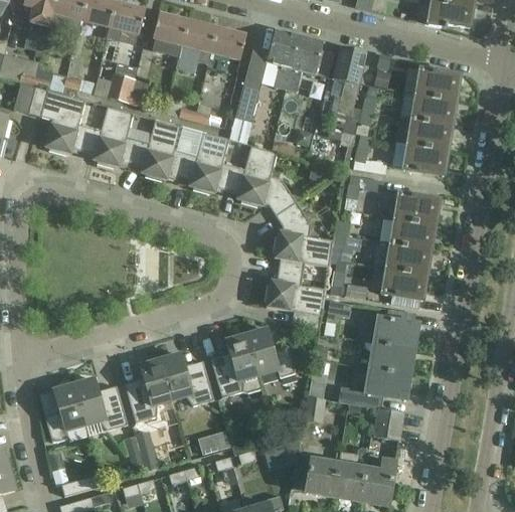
[(52,12),(54,0),(23,0),(22,5),(32,8),(29,21),(48,26),(52,12)]
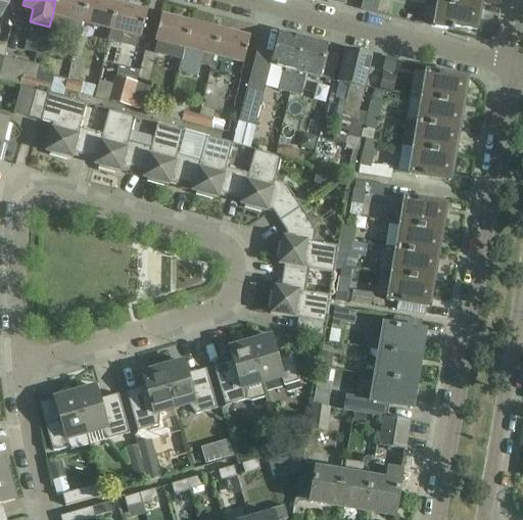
[(79,32),(86,0),(55,0),(53,12),(49,27),(50,27),(51,25),(79,32)]
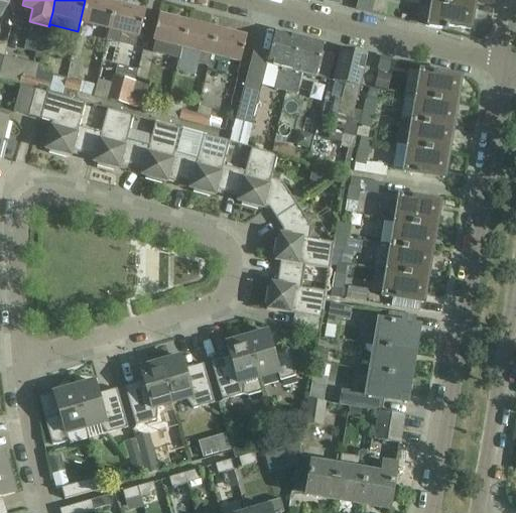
[(81,20),(109,27),(115,3),(104,0),(85,0),(78,31),(81,20)]
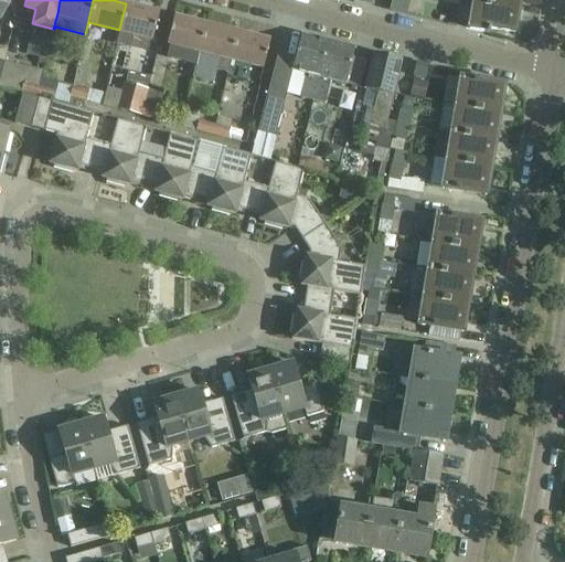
[(390,0),(388,8),(405,12),(408,0),(390,0)]
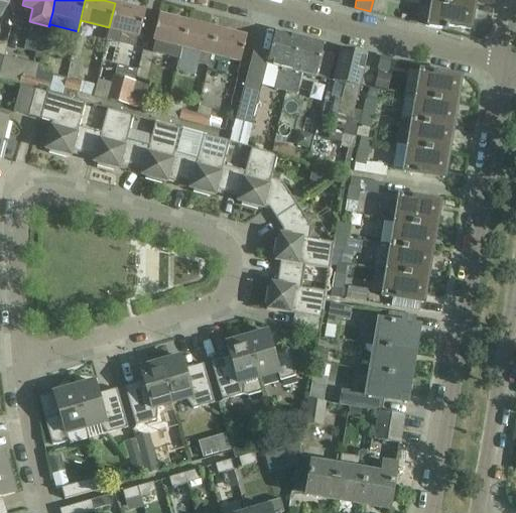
[(472,16),(473,6),(439,0),(433,0),(431,5),(428,25),(446,28),(447,24),(465,27),(465,26),(464,26),(466,15),(472,16)]
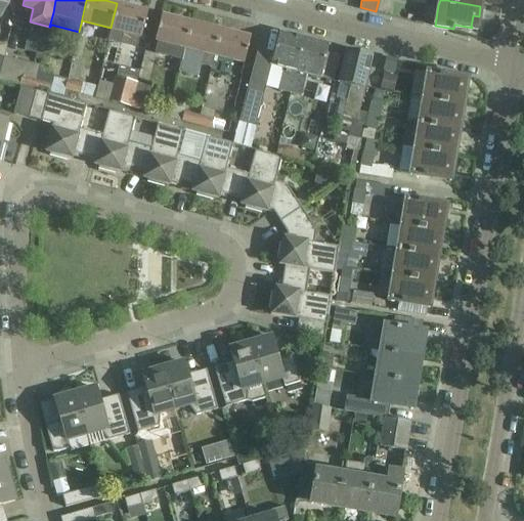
[(117,3),(111,28),(107,39),(120,42),(123,31),(141,36),(147,10),(117,3)]
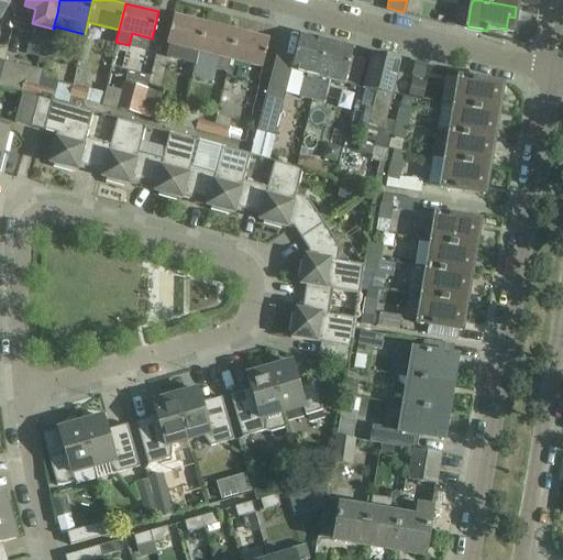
[(166,54),(195,62),(205,23),(173,14),(166,42),(169,43),(166,54)]
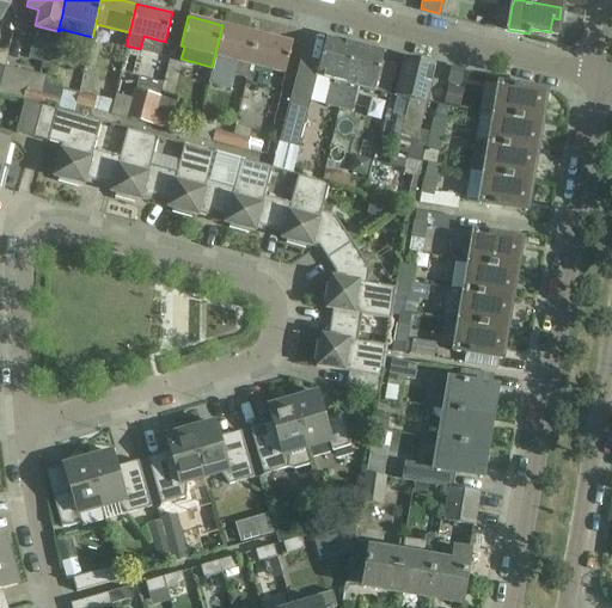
[(250,63),(257,34),(222,25),(212,67),(234,73),(238,60),(250,63)]
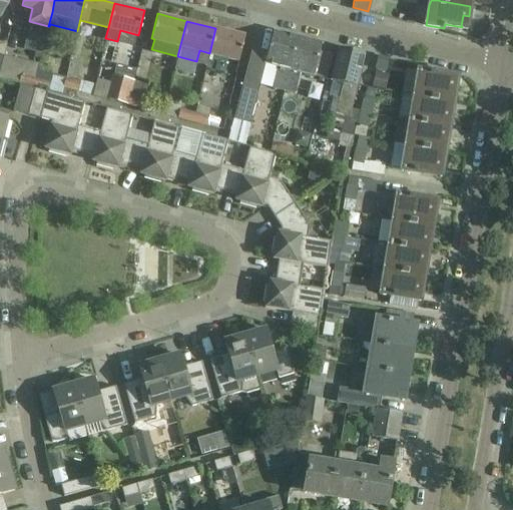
[(244,35),(215,28),(209,53),(238,60),(244,35)]
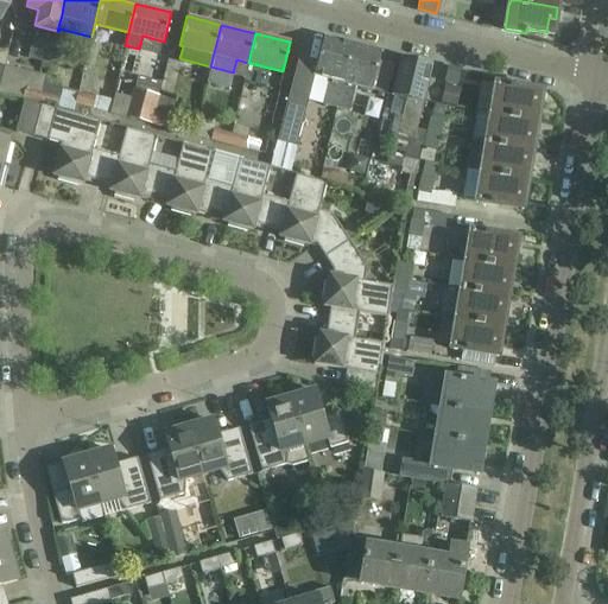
[(296,145),(315,72),(329,76),(323,102),(335,106),(350,42),(324,35),(317,63),(298,58),(278,140),(296,145)]
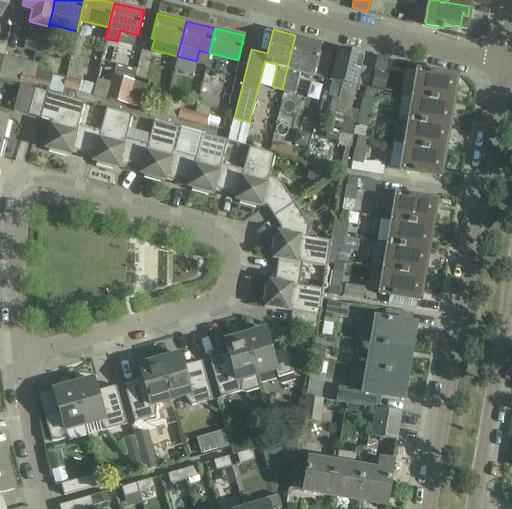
[(28,30),(24,46),(42,51),(47,35),(28,30)]
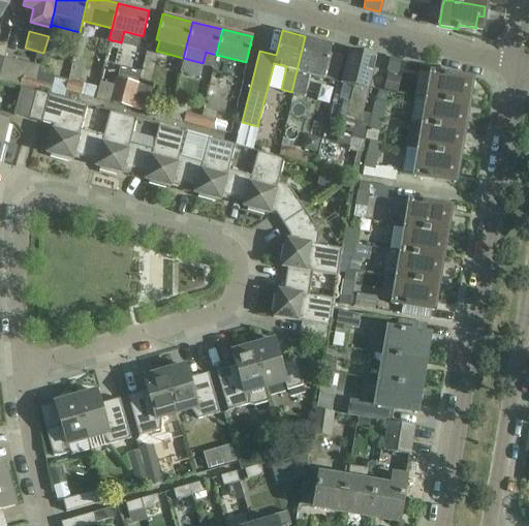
[(332,43),(305,36),(291,92),(303,95),(307,79),(301,78),(302,70),(323,76),(332,43)]
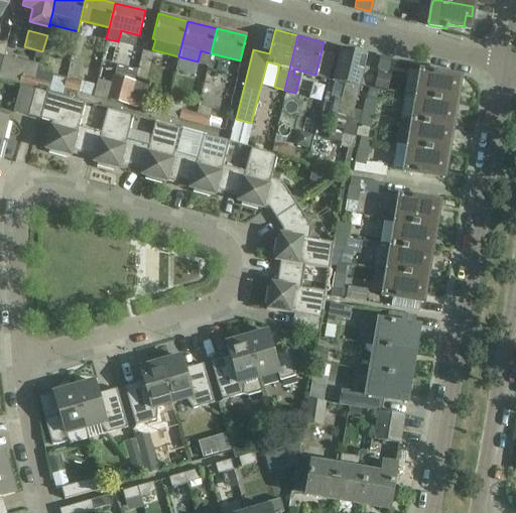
[(357,123),(361,109),(353,108),(367,52),(341,46),(333,79),(344,82),(337,112),(346,114),(341,131),(343,132),(355,135),(357,123)]
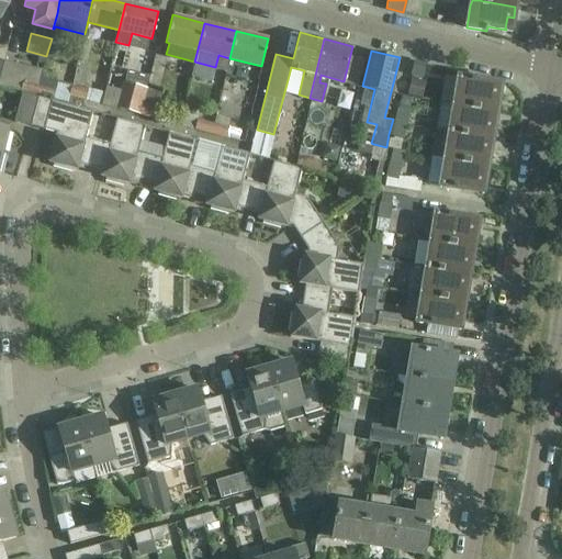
[(37,82),(42,67),(2,58),(0,68),(0,85),(21,89),(35,92),(37,82)]
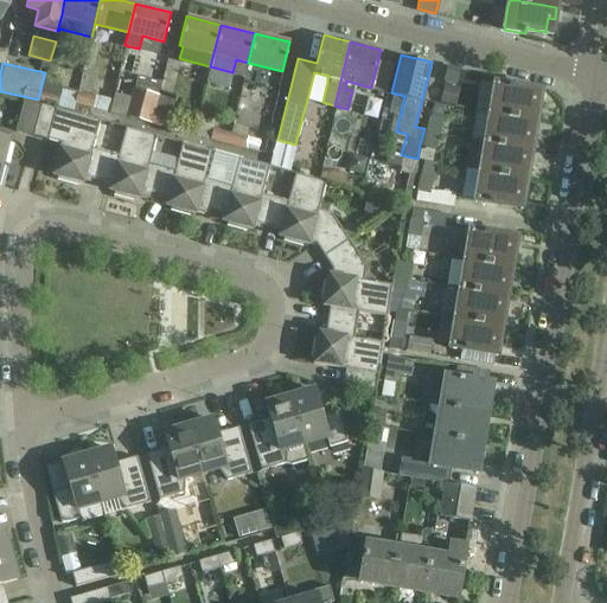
[(455,82),(459,68),(448,65),(445,79),(455,82)]
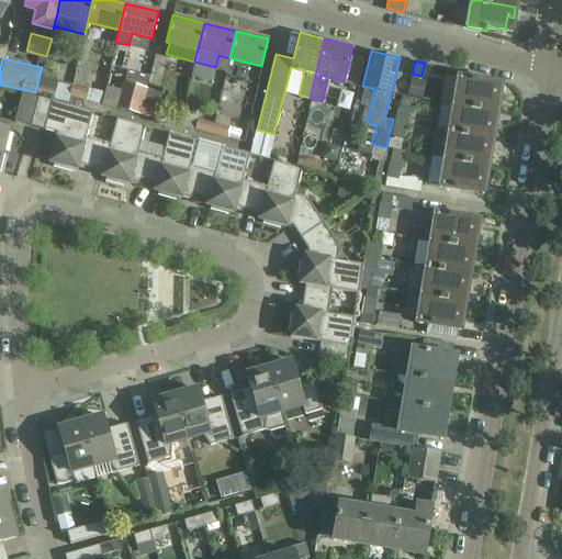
[(453,102),(497,110),(502,84),(502,81),(458,75),(453,102)]
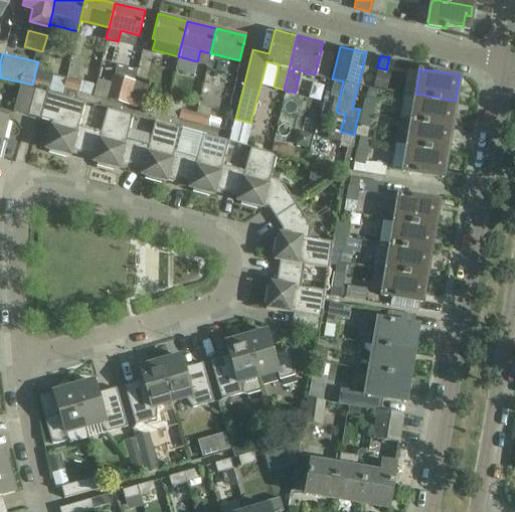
[(374,84),(383,87),(386,72),(377,70),(374,84)]
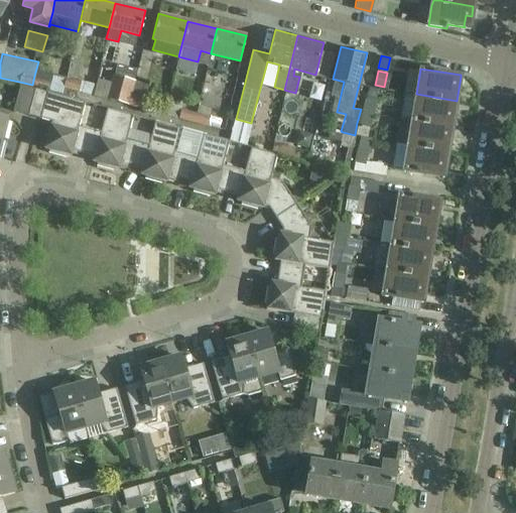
[(128,104),(134,81),(112,75),(106,99),(128,104)]
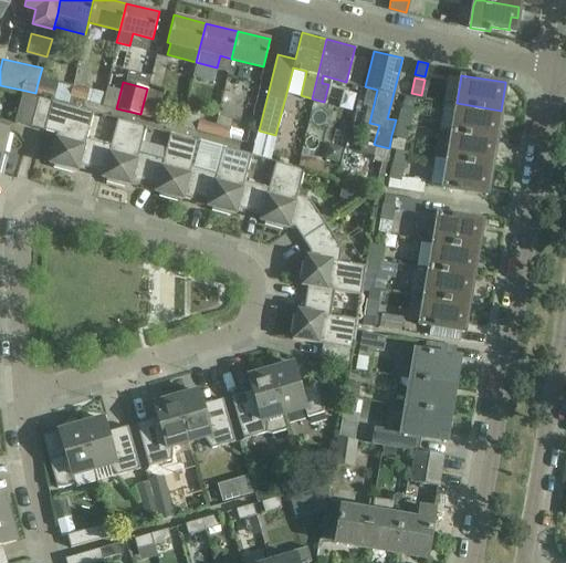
[(38,83),(35,93),(52,97),(55,87),(38,83)]
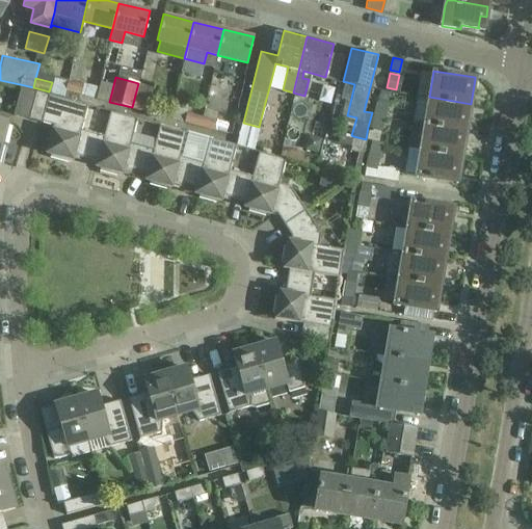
[(83,82),(69,78),(65,89),(81,94),(83,82)]
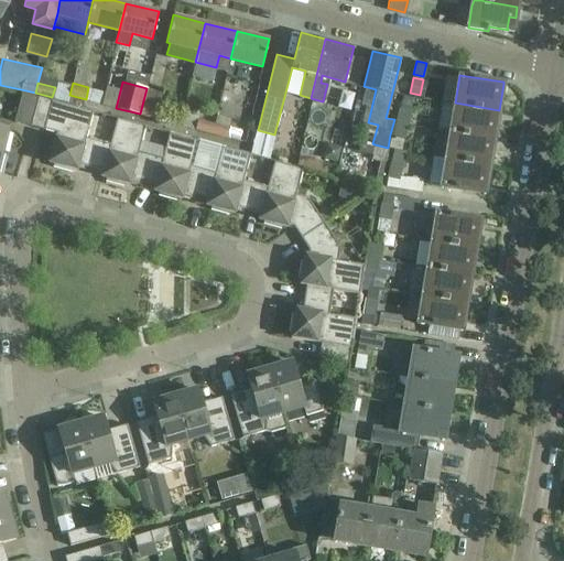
[(147,88),(140,114),(156,118),(163,93),(147,88)]
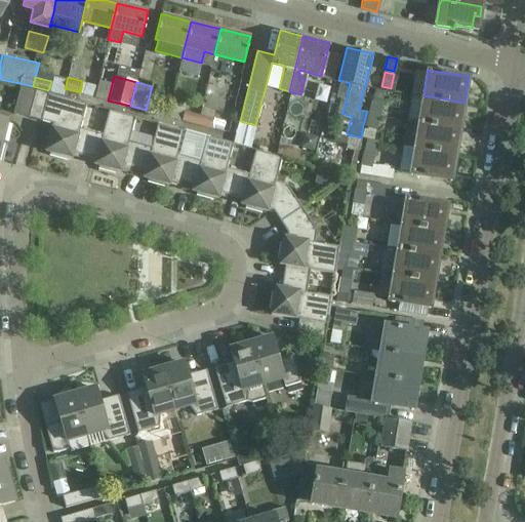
[(28,116),(41,119),(48,92),(35,89),(28,116)]
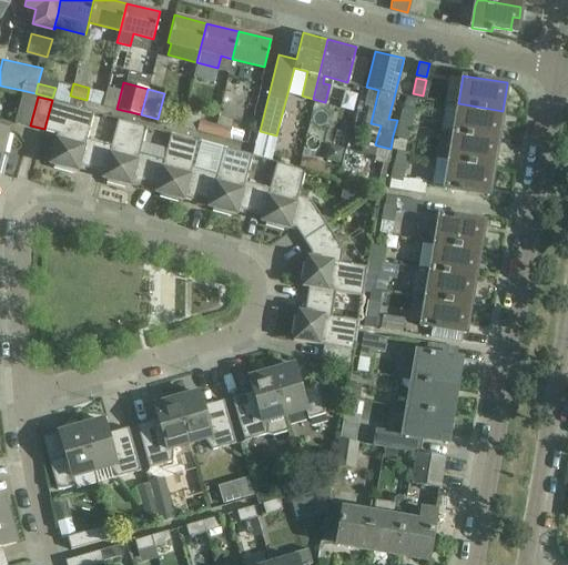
[(103,171),(111,143),(87,138),(93,111),(52,100),(44,129),(58,132),(49,162),(54,163),(53,167),(71,171),(72,169),(78,170),(79,164),(103,171)]
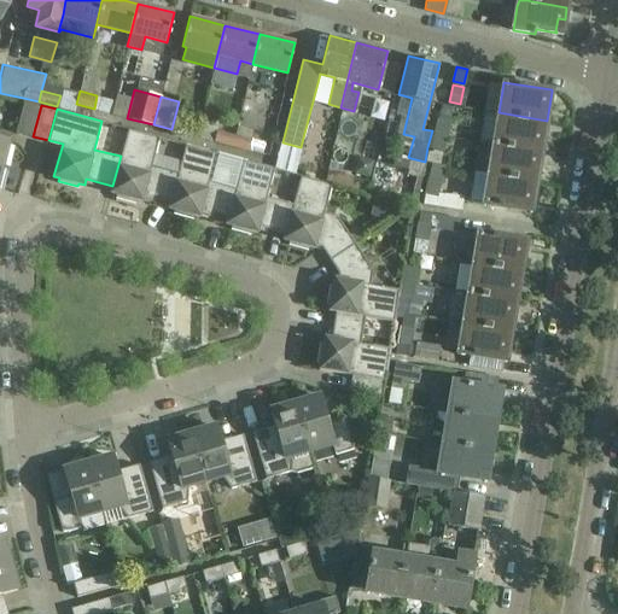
[(494,142),(542,151),(547,121),(499,112),(494,142)]
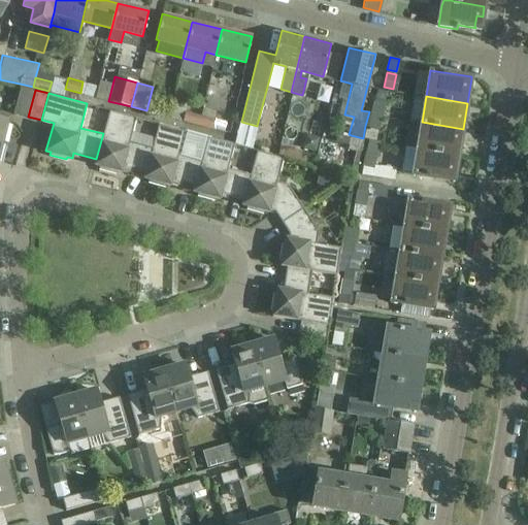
[(370,111),(383,116),(385,103),(373,100),(370,111)]
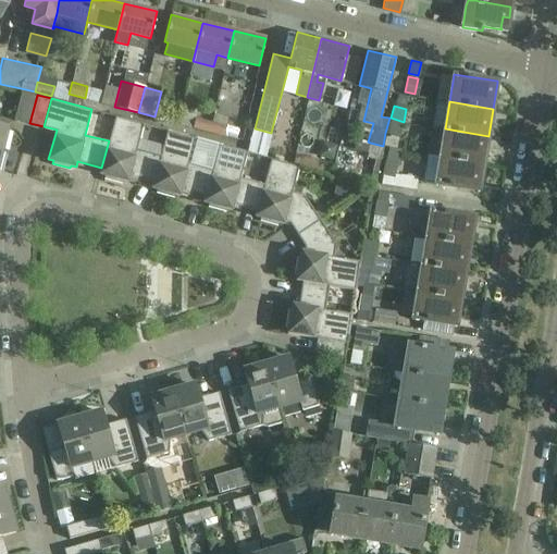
[(209,132),(211,121),(195,117),(196,114),(182,111),(178,124),(209,132)]
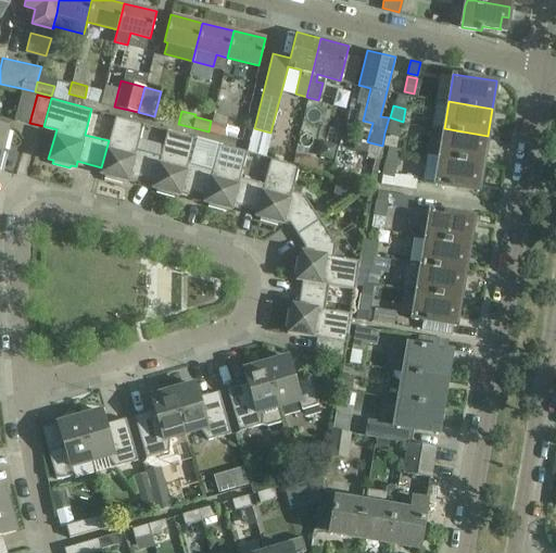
[(137,148),(143,123),(115,115),(109,140),(101,167),(100,173),(105,174),(104,176),(122,180),(122,178),(128,180),(128,177),(140,180),(141,177),(153,180),(161,154),(137,148)]
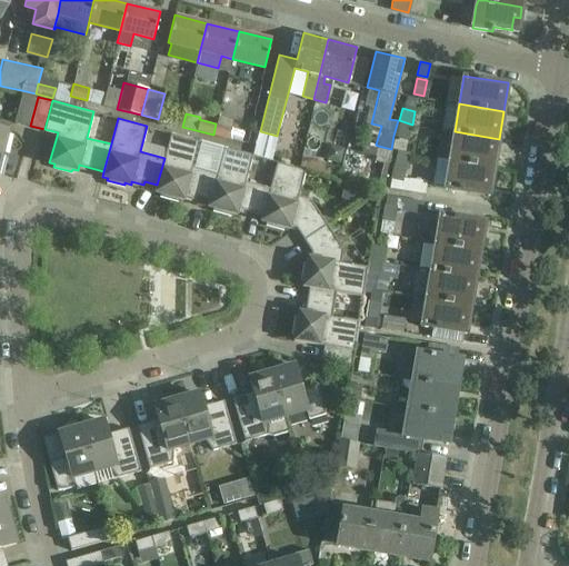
[(393,136),(409,139),(412,125),(399,120),(398,120),(393,136)]
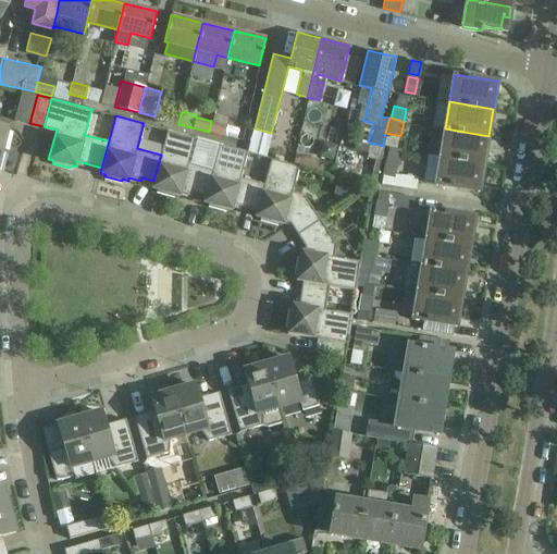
[(226,124),(211,121),(209,132),(224,136),(226,124)]
